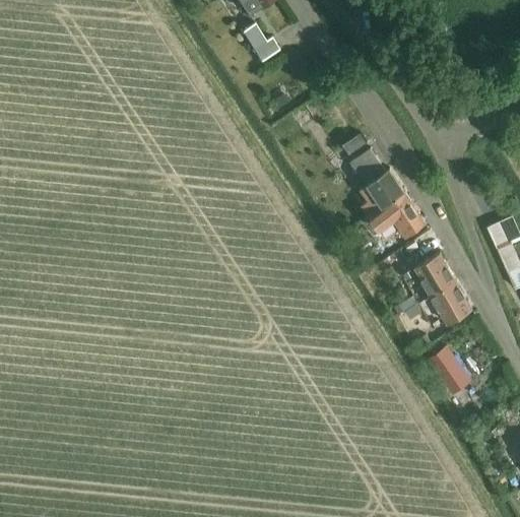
[(259,8),(271,0),(238,0),(248,15),(259,8)]
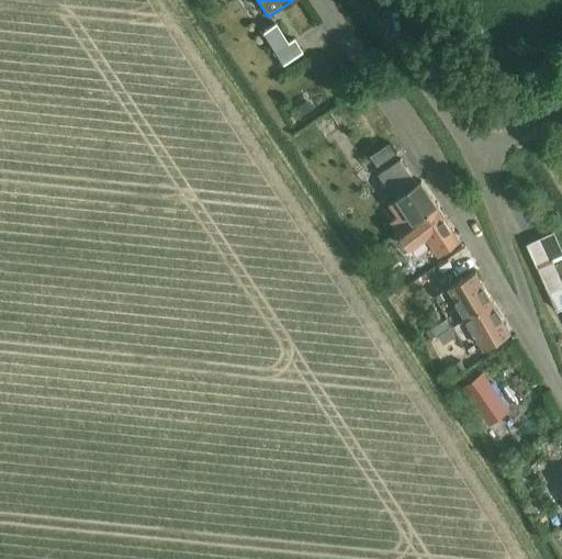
[(282,67),(302,55),(293,42),(287,45),(274,26),(261,35),(282,67)]
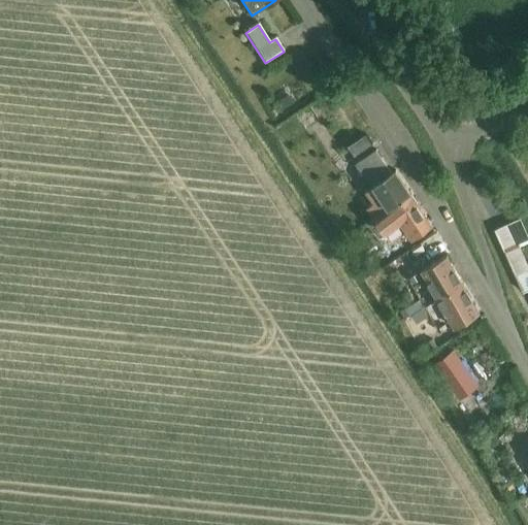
[(477,84),(491,73),(484,63),(469,72),(477,84)]
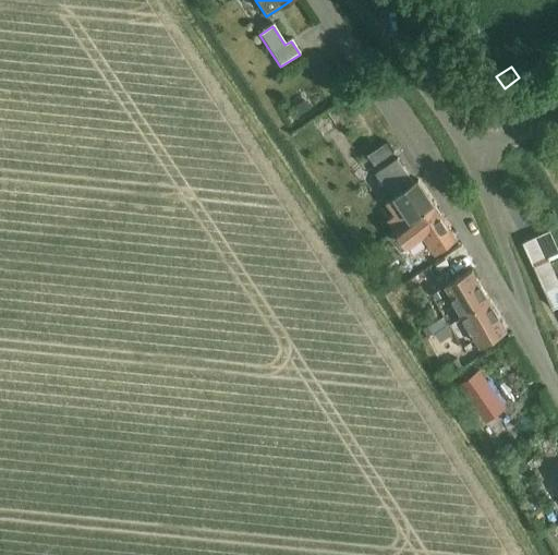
[(303,103),(295,107),(301,116),(311,110),(306,103),(304,104),(303,103)]
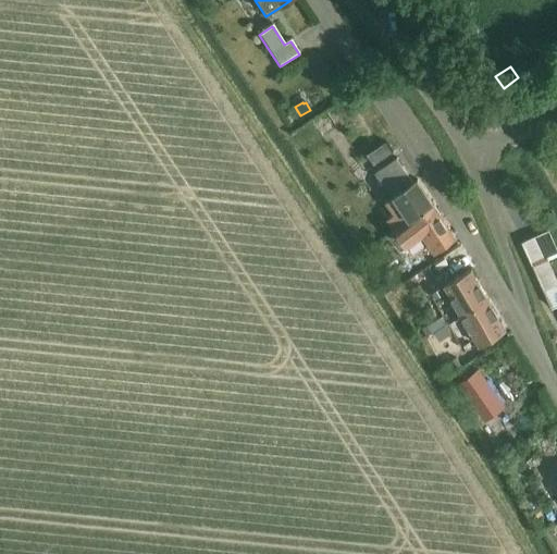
[(368,156),(374,167),(393,155),(385,144),(368,156)]
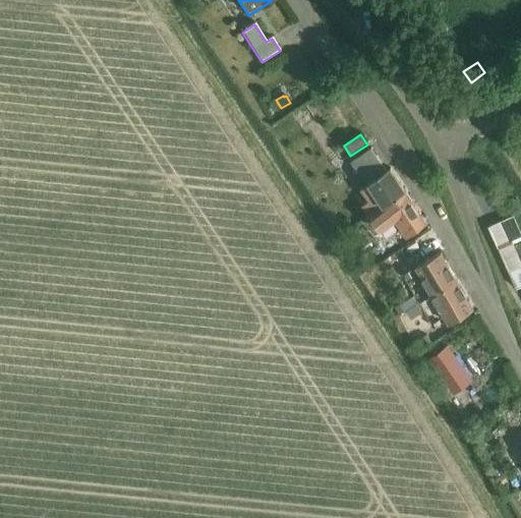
[(362,208),(369,218),(405,193),(390,170),(387,173),(371,151),(351,164),(367,186),(361,191),(369,203),(362,208)]
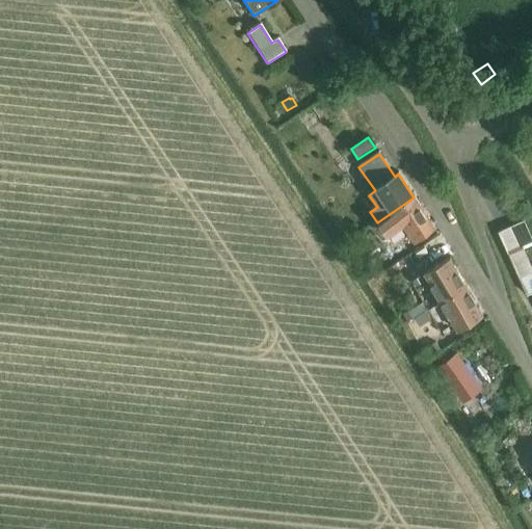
[(389,238),(390,237),(396,233),(403,228),(416,244),(435,230),(414,197),(377,222),(389,238)]
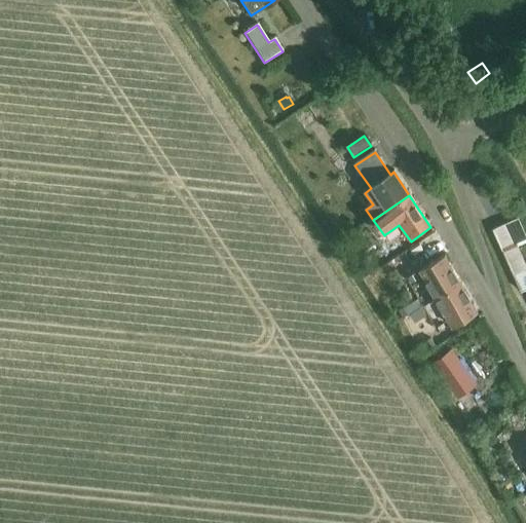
[(492,231),(520,294),(525,291),(525,264),(516,243),(525,237),(525,235),(518,220),(504,226),(492,231)]
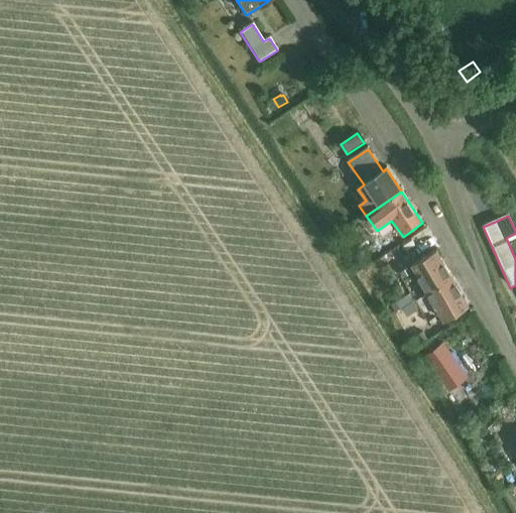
[(412,266),(424,287),(410,295),(414,302),(429,294),(428,293),(453,280),(436,252),(412,266)]
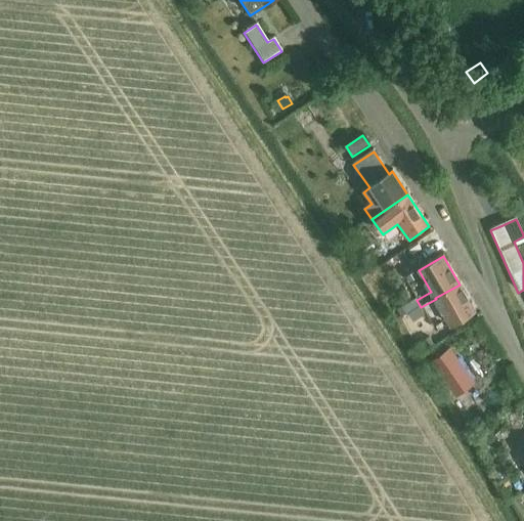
[(435,298),(436,299),(439,306),(451,328),(476,313),(460,285),(435,298)]
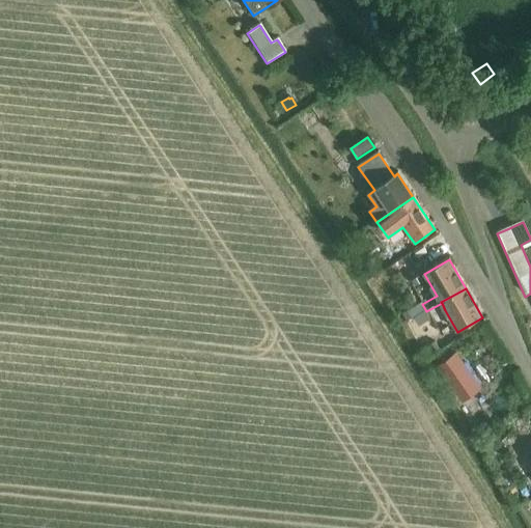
[(425,311),(414,320),(419,328),(430,320),(425,311)]
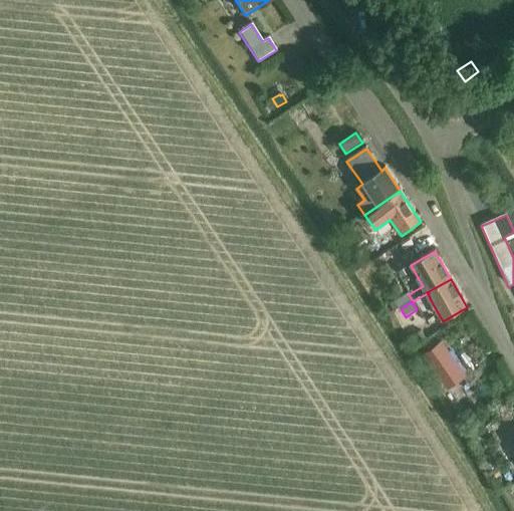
[(421,331),(408,339),(413,347),(426,338),(421,331)]
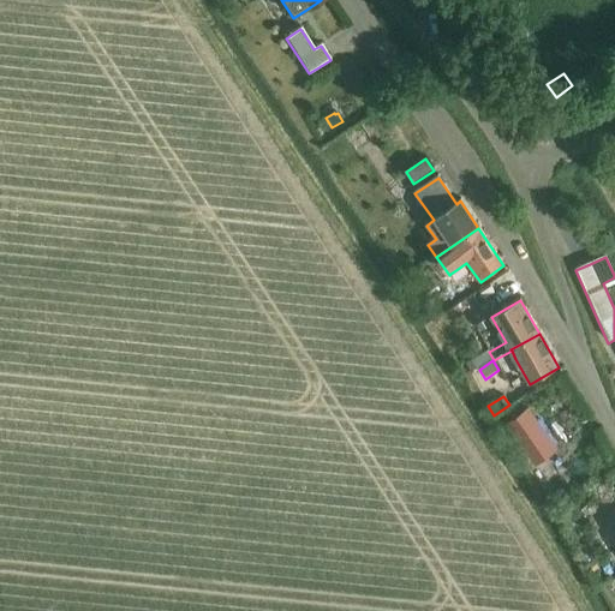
[(529,407),(507,423),(535,462),(556,448),(529,407)]
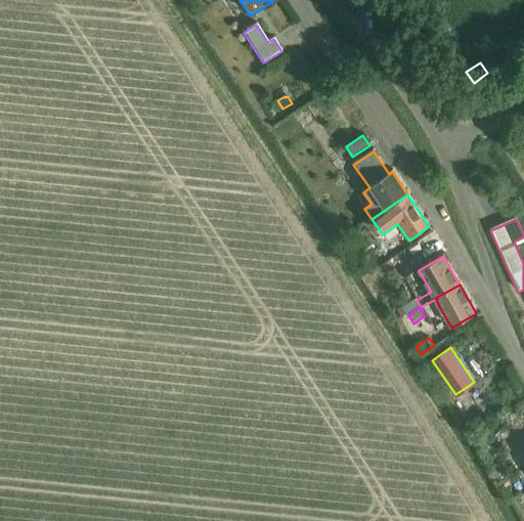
All buildings are outlined.
